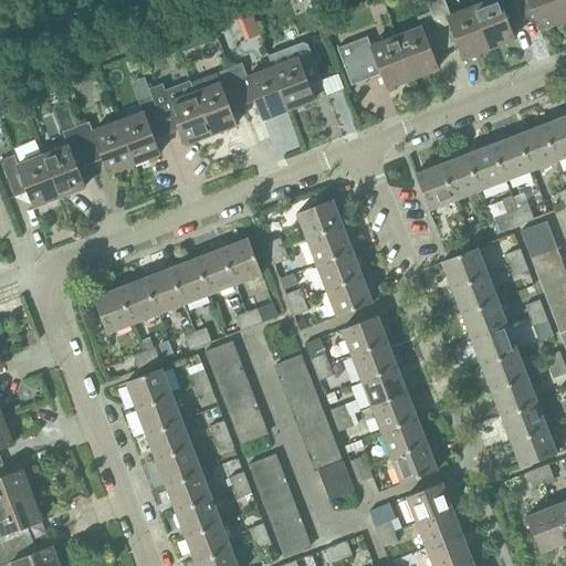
[(425,0),(430,13),(444,50),(458,45),(463,60),(489,50),(472,8),(452,16),(444,0),(425,0)]
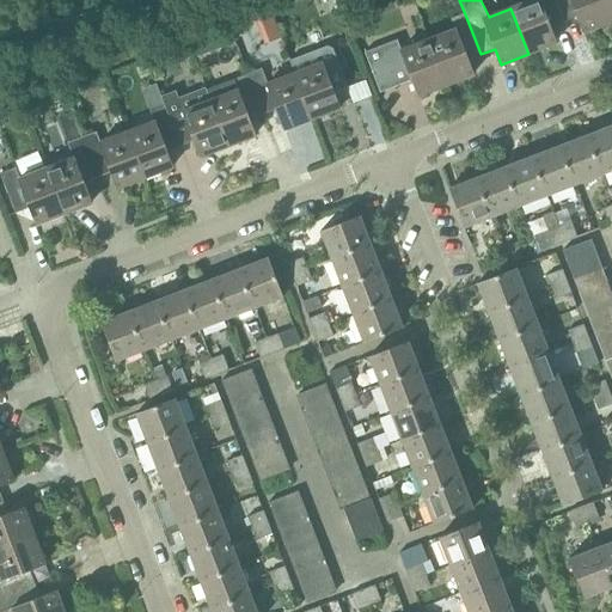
[(532,0),(510,8),(528,54),(556,43),(550,28),(563,23),(555,0),(532,0)]
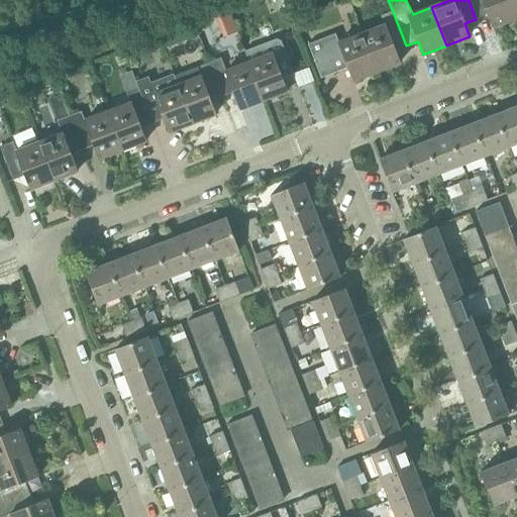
[(469,0),(476,19),(488,14),(493,27),(516,18),(508,0),(469,0)]
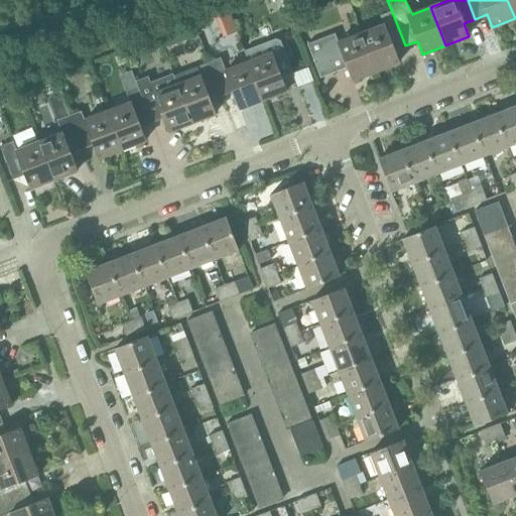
[(515,0),(507,0),(515,18),(515,17),(515,0)]
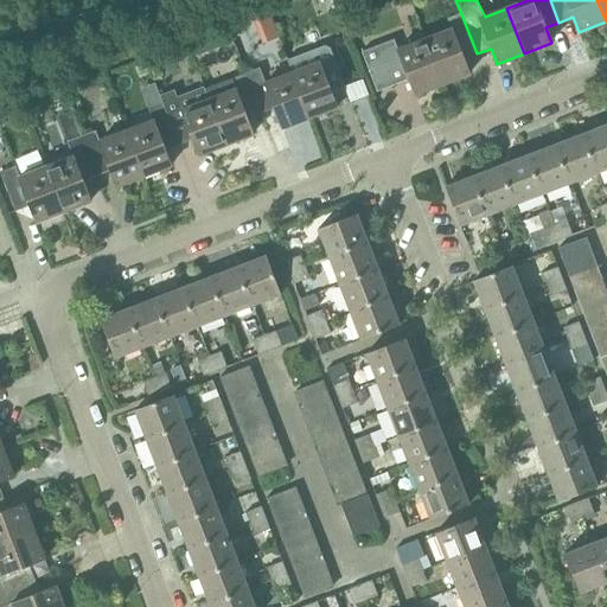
[(452,30),(425,40),(442,85),(470,75),(464,59),(477,53),(461,14),(447,19),(452,30)]
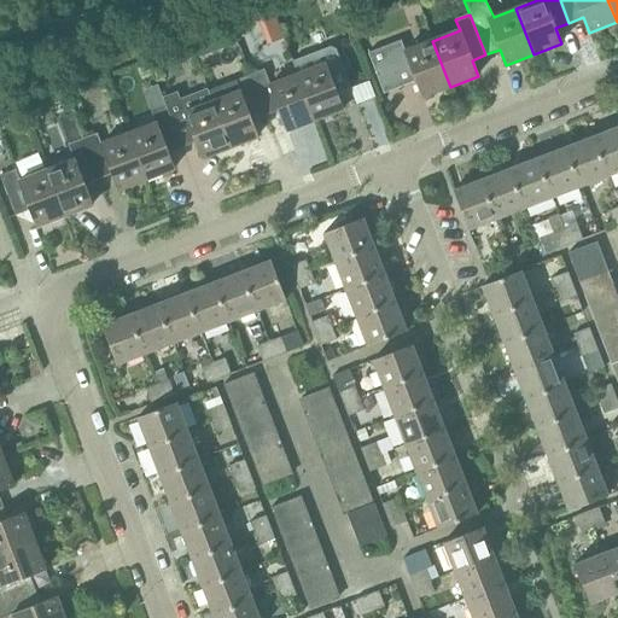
[(211,35),(217,52),(235,44),(229,28),(211,35)]
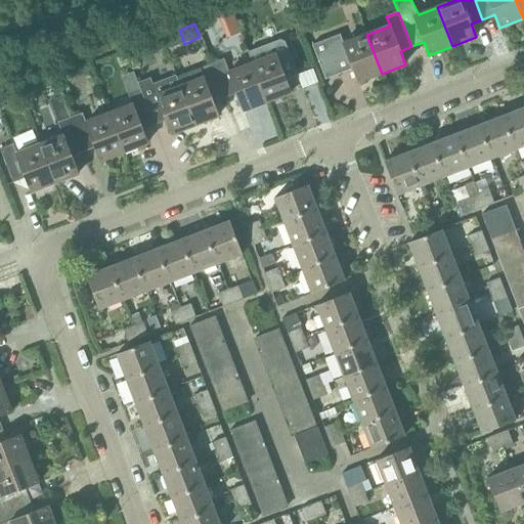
[(340,35),(312,45),(325,80),(352,70),(357,83),(382,74),(366,35),(343,44),(340,35)]
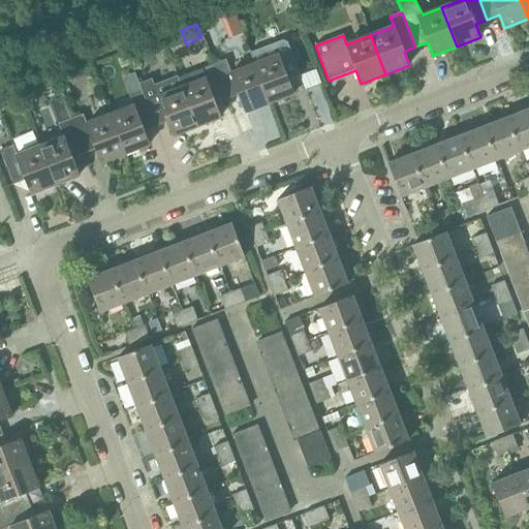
[(284,40),(250,53),(254,64),(270,104),(293,95),(288,81),(300,75),(287,41),(284,40)]
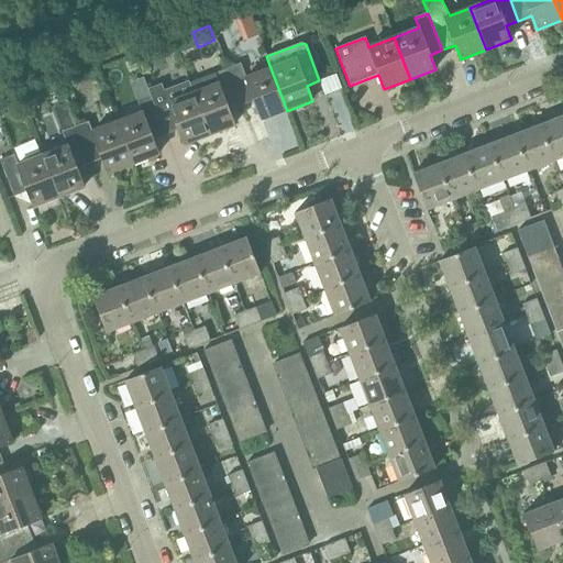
[(240,64),(228,68),(242,106),(253,101),(261,121),(287,111),(271,68),(245,78),(240,64)]
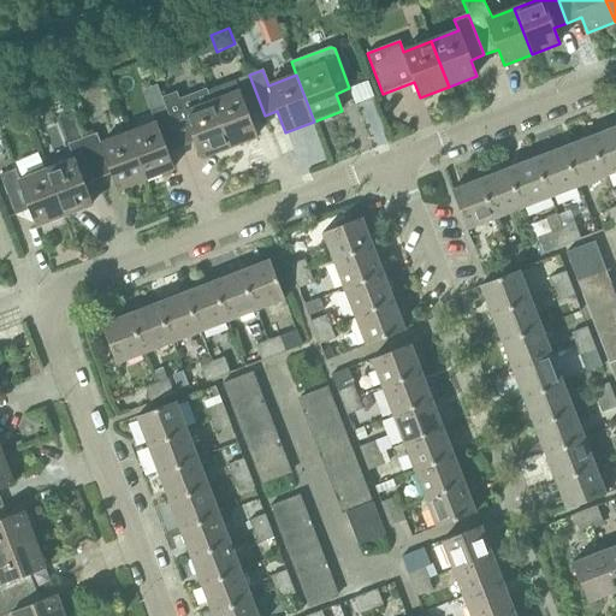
[(235,81),(207,90),(212,102),(211,102),(229,147),(256,136),(250,122),(265,116),(249,75),(235,81)]
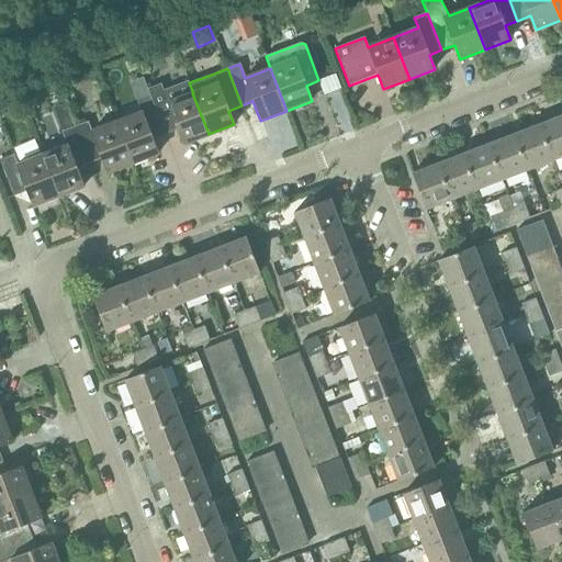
[(161,83),(148,88),(152,97),(150,98),(165,134),(177,130),(182,144),(209,134),(192,93),(193,93),(189,82),(188,80),(164,90),(161,83)]
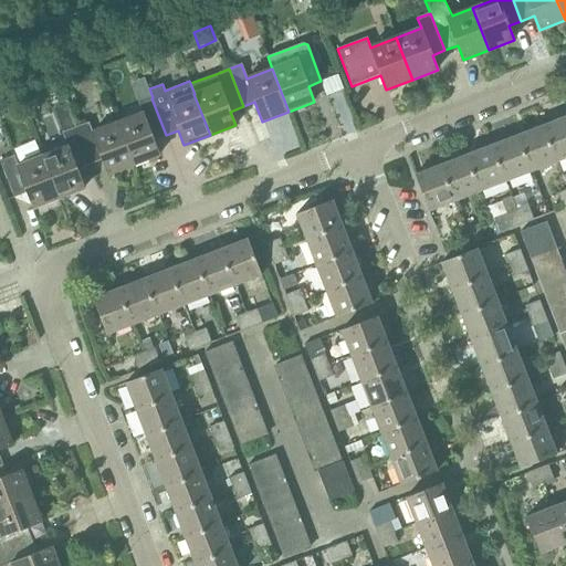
[(143,113),(117,123),(133,165),(159,155),(154,140),(166,135),(152,98),(139,103),(143,113)]
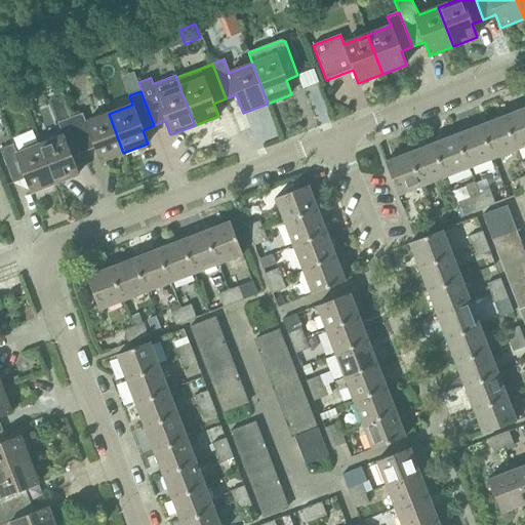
[(64,136),(40,146),(54,184),(78,174),(72,157),(83,153),(70,118),(66,108),(54,113),(64,136)]
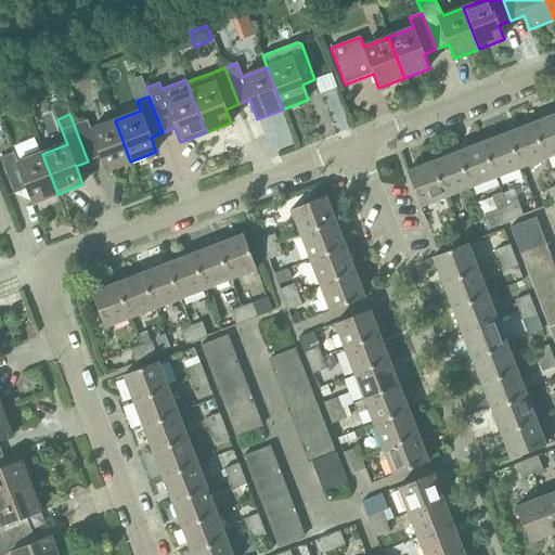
[(554,115),(532,124),(545,158),(554,154),(554,115)]
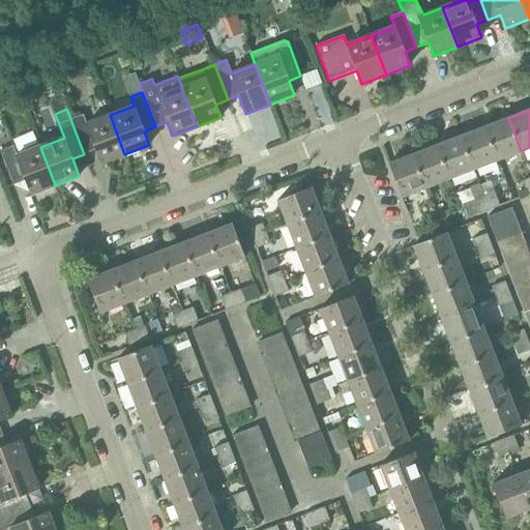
[(83,115),(70,119),(84,154),(95,150),(100,163),(124,154),(110,115),(86,124),(83,115)]
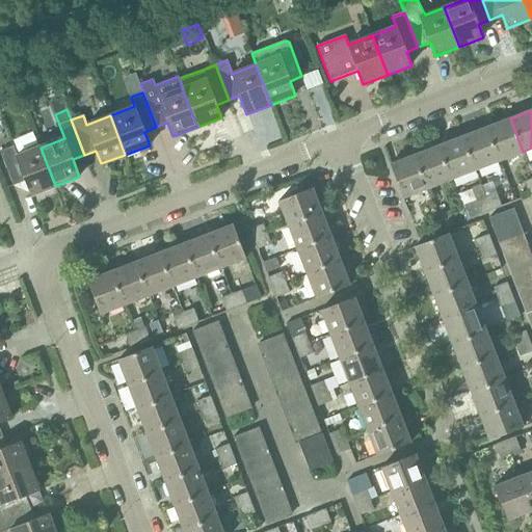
[(499,161),(523,152),(510,118),(486,128),(499,161)]
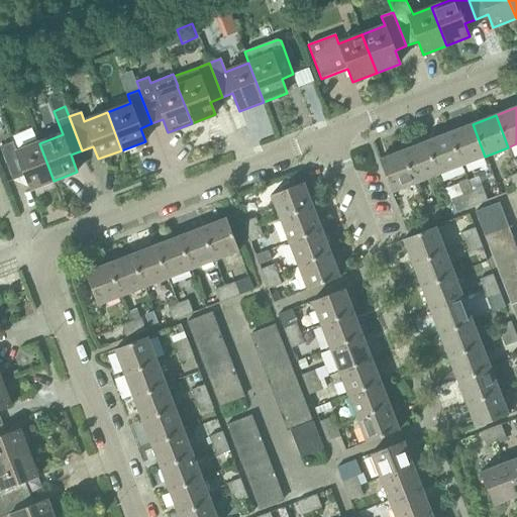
[(461,166),(485,157),(473,124),(449,133),(461,166)]
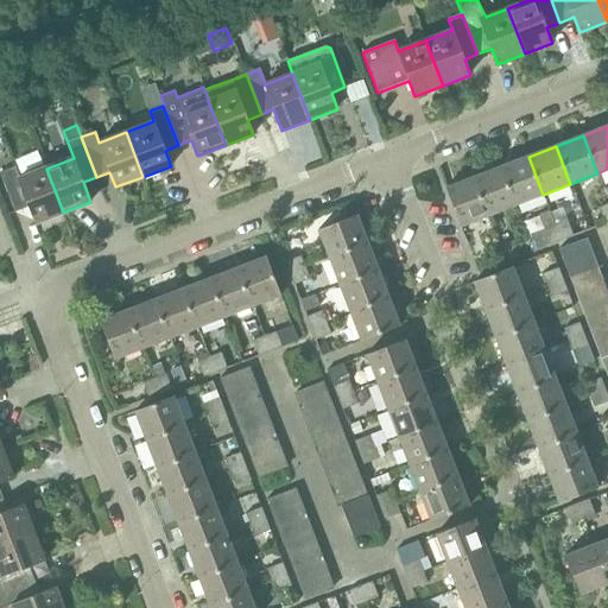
[(514,206),(543,195),(529,157),(500,168),(514,206)]
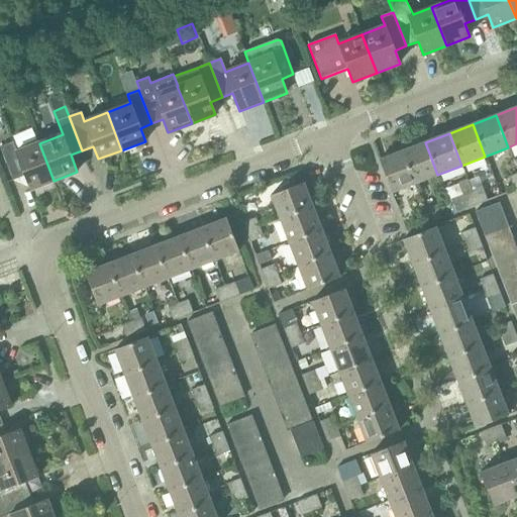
[(12,142),(0,147),(13,181),(24,177),(29,190),(54,181),(39,143),(16,151),(12,142)]
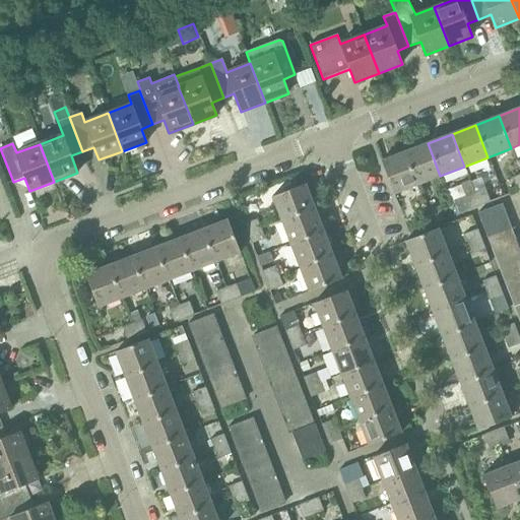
[(417,185),(440,176),(428,143),(404,152),(417,185)]
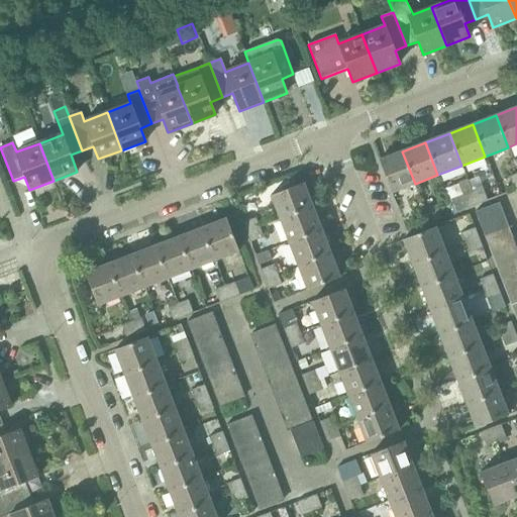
[(391,193),(415,184),(402,151),(379,161),(391,193)]
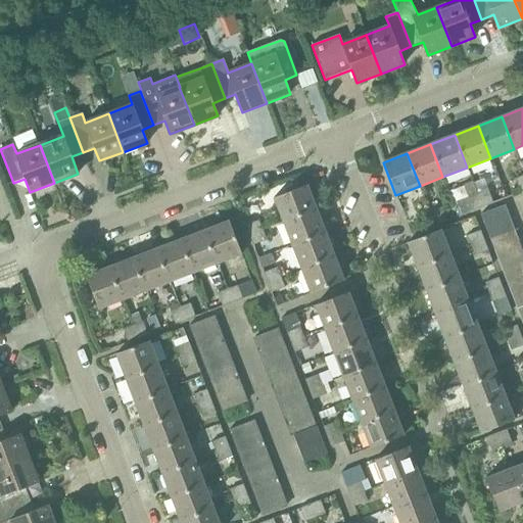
[(282,223),(316,209),(305,185),(273,198),(282,223)]
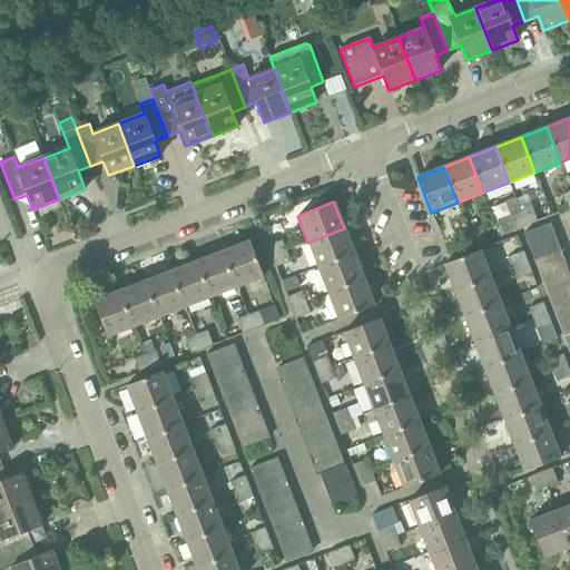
[(521,212),(527,226),(538,222),(532,207),(521,212)]
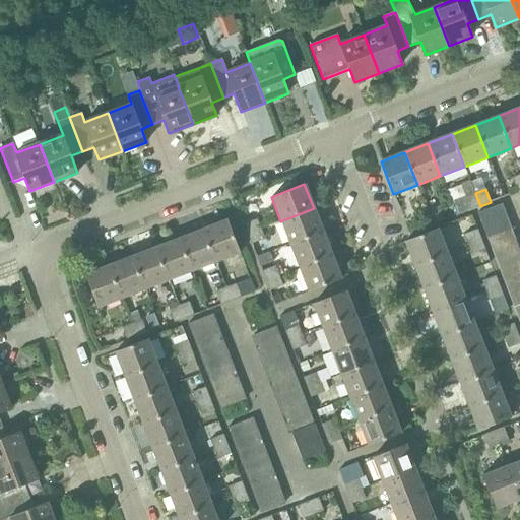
[(471,209),(480,206),(475,193),(466,197),(471,209)]
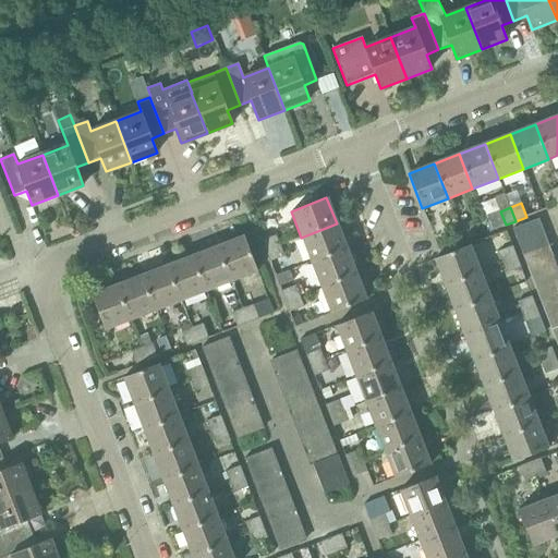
[(517,242),(542,232),(536,220),(511,230),(517,242)]
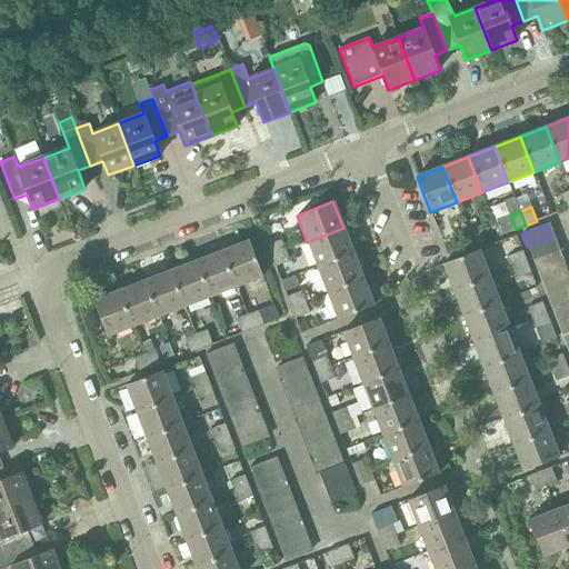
[(470,230),(476,245),(486,240),(480,226),(470,230)]
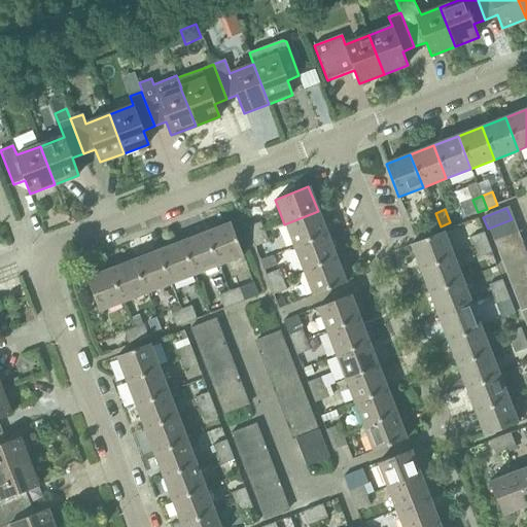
[(293,248),(327,235),(318,211),(284,224),(293,248)]
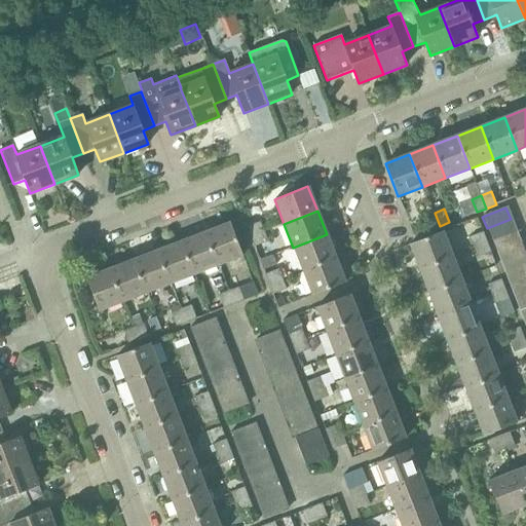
[(429,230),(440,226),(435,213),(424,217),(429,230)]
